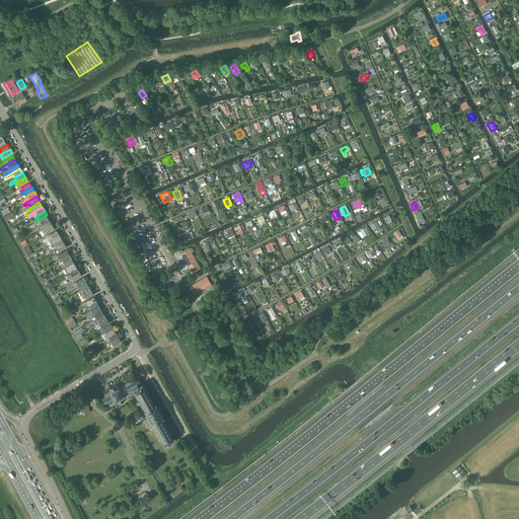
[(416,213),(415,213),(419,222),(424,219),(422,214),(420,211),(419,211),(416,213)]
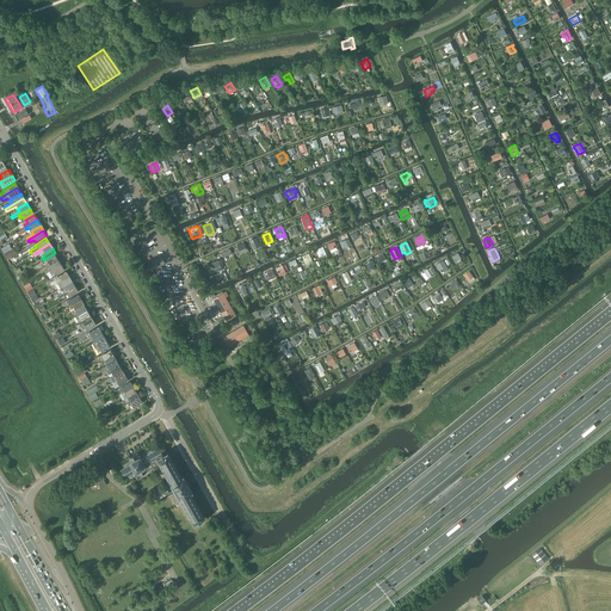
[(55,253),(43,260),(47,266),(49,264),(59,259),(55,253)]
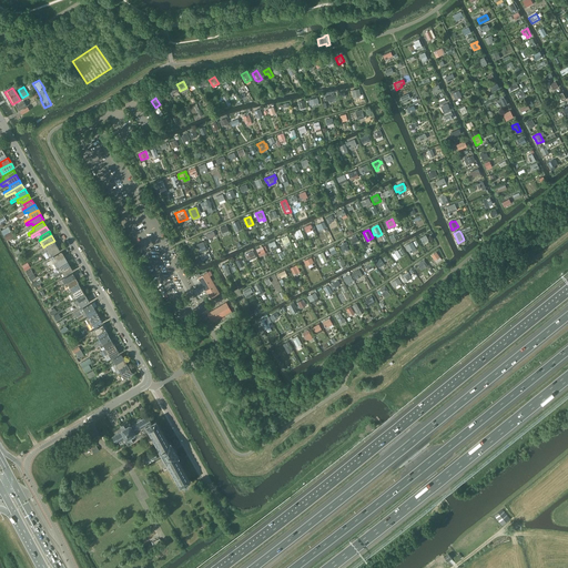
[(46,252),(57,245),(54,241),(46,245),(47,247),(41,252),(42,254),(46,252)]
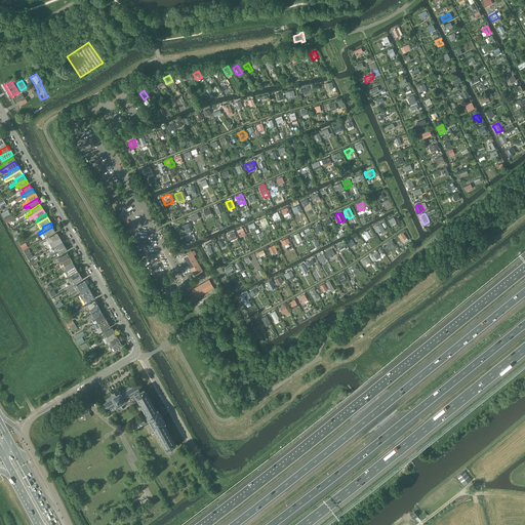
[(188,224),(183,226),(185,232),(186,234),(191,232),(191,230),(189,226),(188,224)]
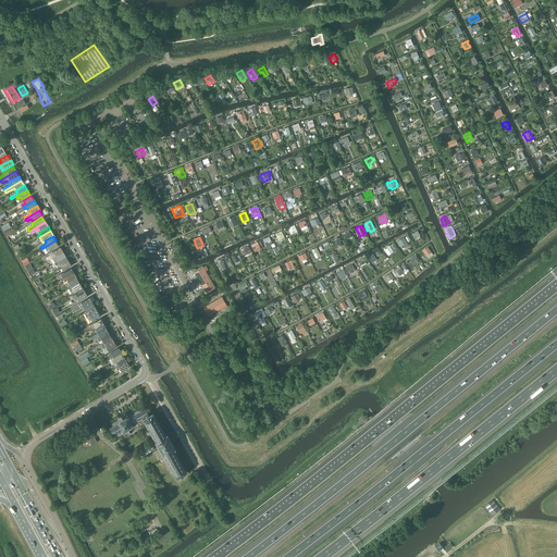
[(335,239),(333,240),(337,247),(342,245),(342,244),(341,242),(342,242),(341,240),(341,239),(339,237),(337,238),(335,239)]
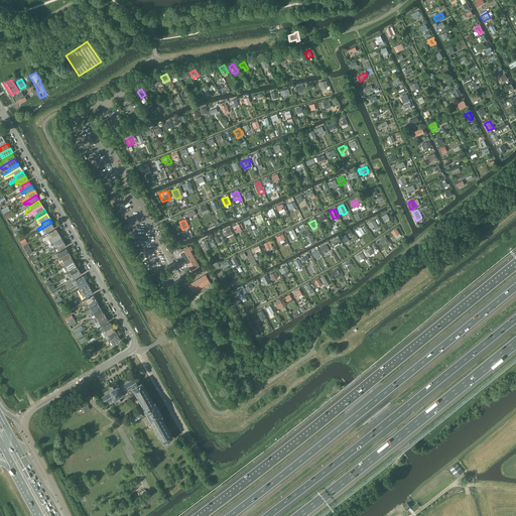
[(44,233),(54,228),(51,223),(41,229),(44,233)]
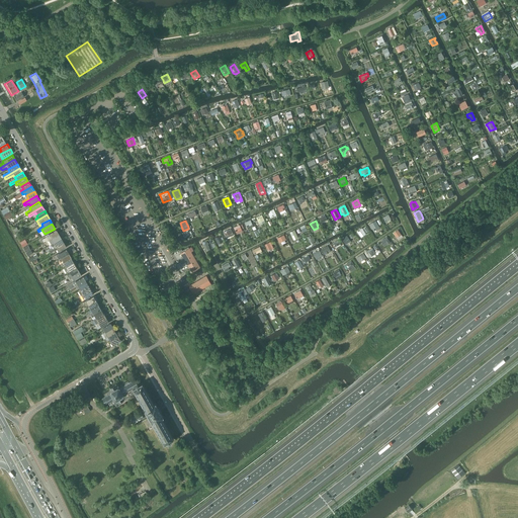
[(46,241),(59,234),(56,229),(49,234),(47,235),(48,237),(42,239),(42,240),(44,243),(46,241)]
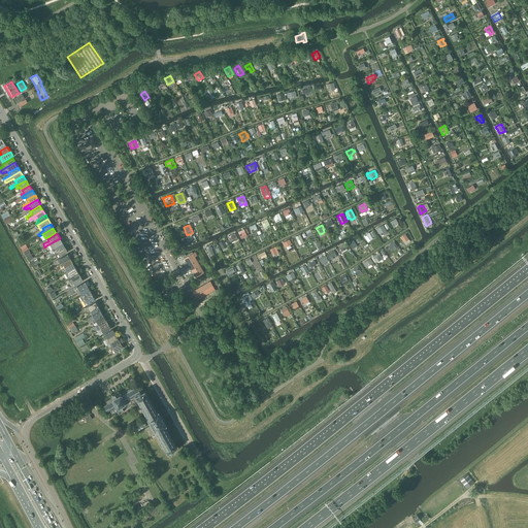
[(300,234),(295,236),(299,244),(303,242),(300,234)]
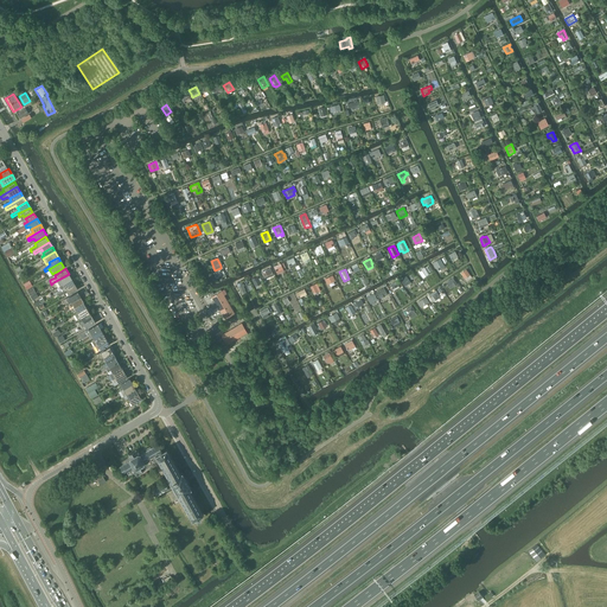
[(69,274),(53,282),(55,285),(58,283),(61,286),(72,279),(69,274)]
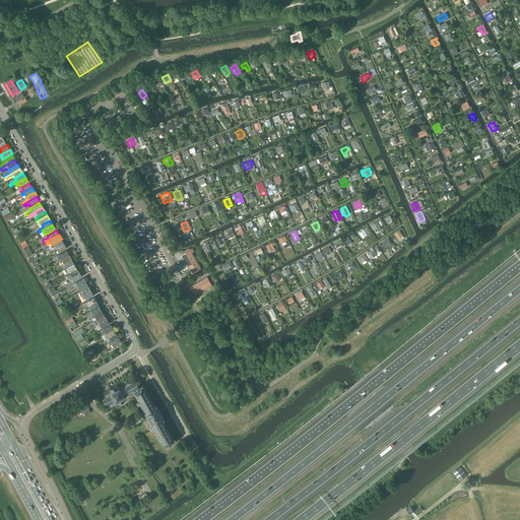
[(62,239),(52,245),(53,247),(49,250),(50,252),(64,243),(62,239)]
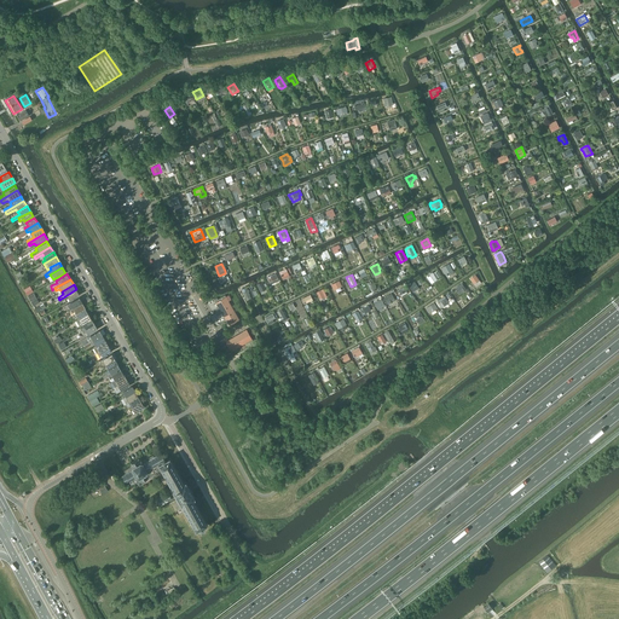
[(80,295),(76,289),(59,300),(61,302),(69,298),(70,300),(80,295)]
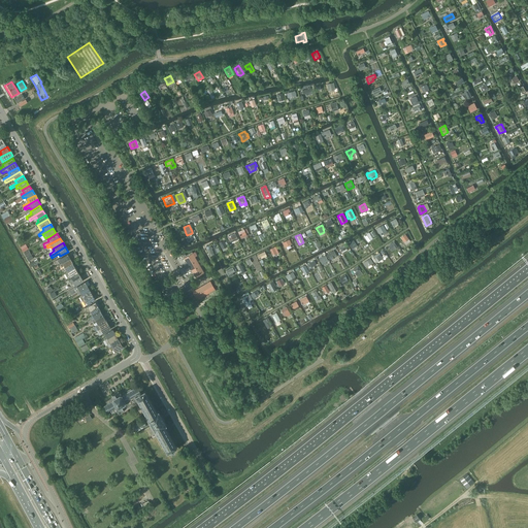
[(275,246),(270,250),(273,256),(278,253),(275,246)]
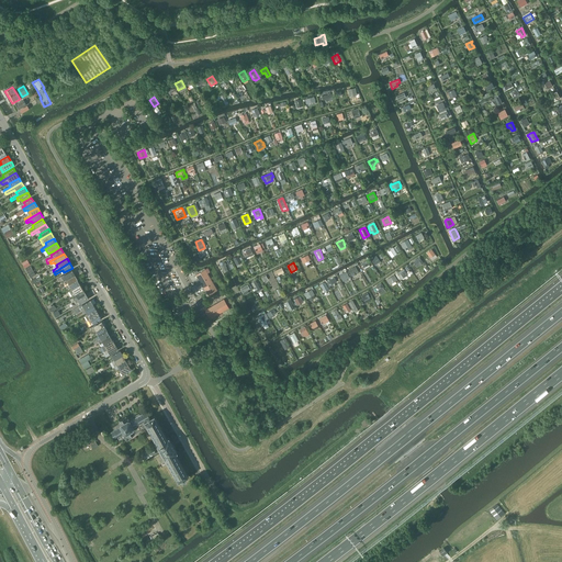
[(217,290),(208,273),(210,272),(208,268),(205,269),(204,268),(200,270),(201,272),(197,274),(208,295),(217,290)]
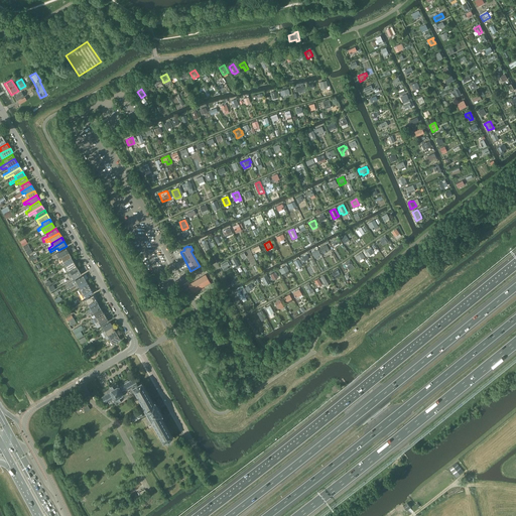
[(58,258),(69,252),(66,248),(58,252),(59,254),(57,255),(58,258)]
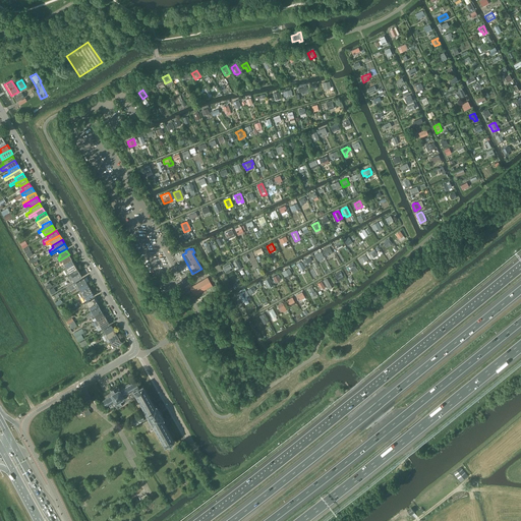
[(321,251),(314,254),(317,261),(324,257),(322,252),(321,251)]
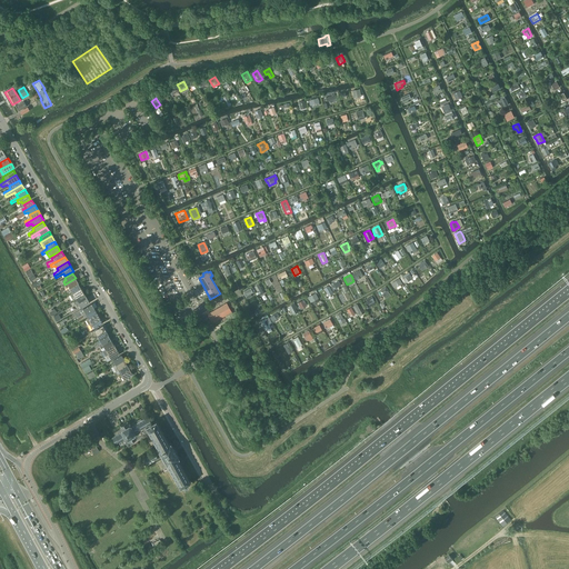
[(70,288),(79,282),(76,278),(65,285),(67,289),(70,287),(70,288)]
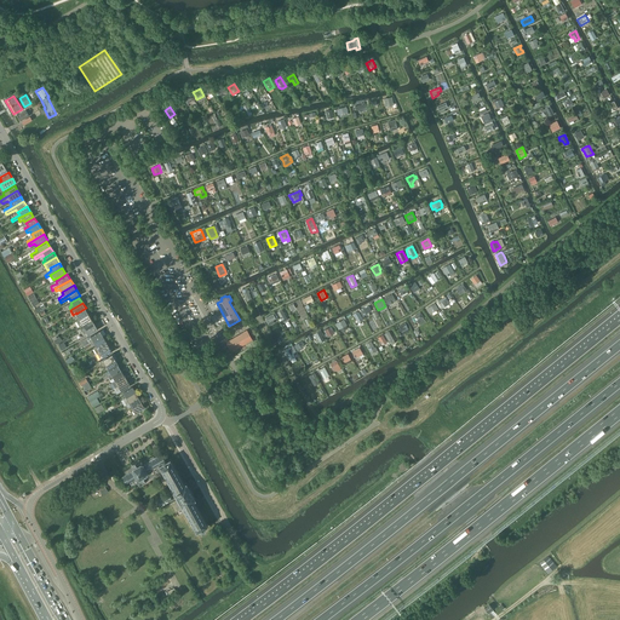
[(435,303),(426,308),(430,313),(437,309),(435,303)]
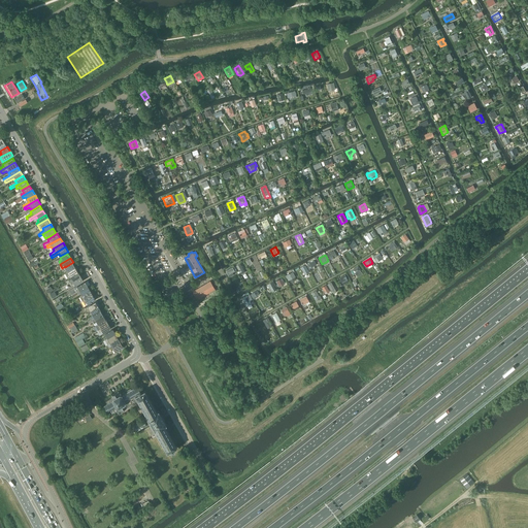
[(65,272),(75,267),(73,262),(65,267),(66,269),(64,270),(65,272)]
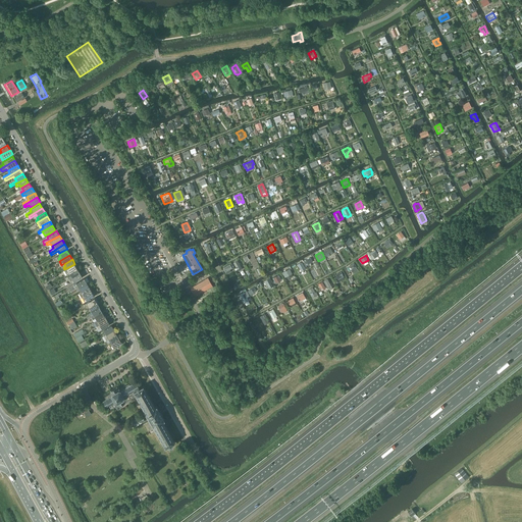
[(238,261),(233,263),(239,271),(242,269),(238,261)]
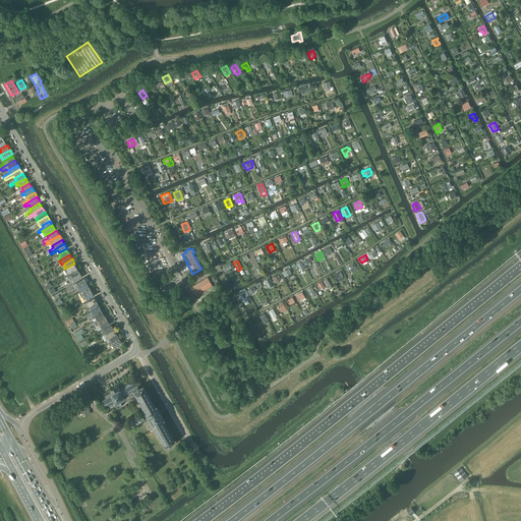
[(353,263),(347,266),(350,271),(351,270),(355,267),(356,267),(353,263)]
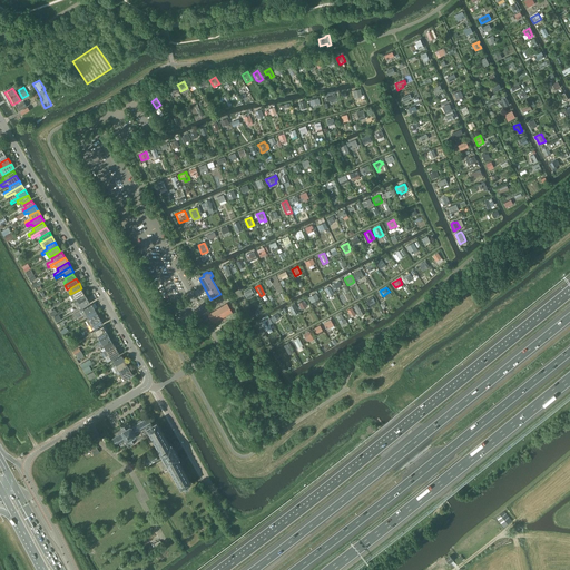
[(81,288),(70,294),(74,300),(76,297),(85,293),(81,288)]
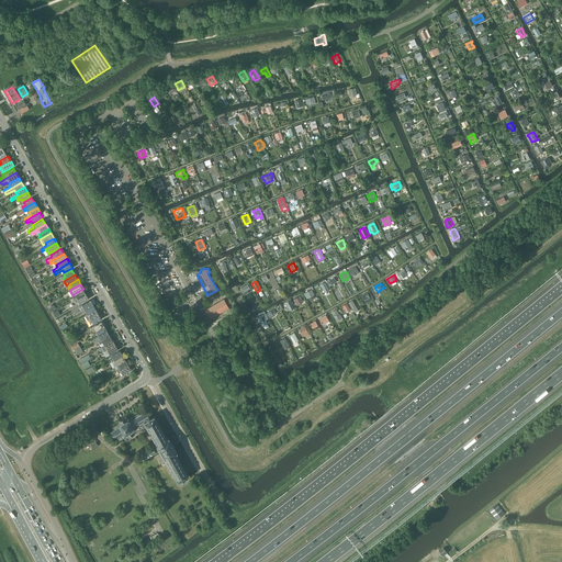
[(75,300),(86,293),(83,289),(75,293),(76,296),(74,298),(75,300)]
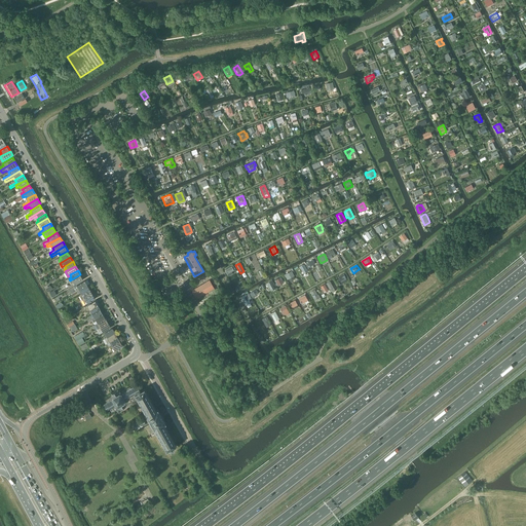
[(73,285),(83,279),(80,274),(70,280),(72,284),(73,285)]
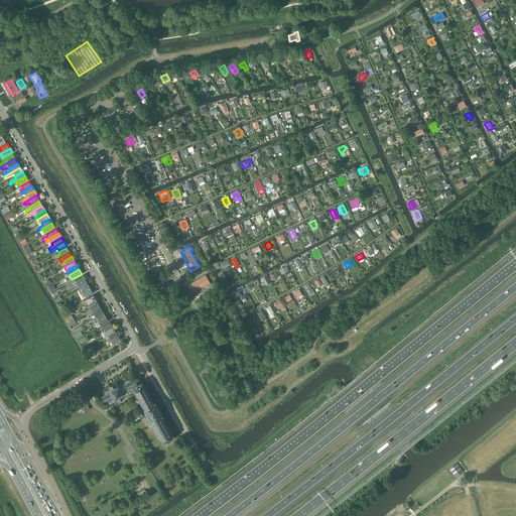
[(54,272),(42,279),(43,281),(55,274),(54,272)]
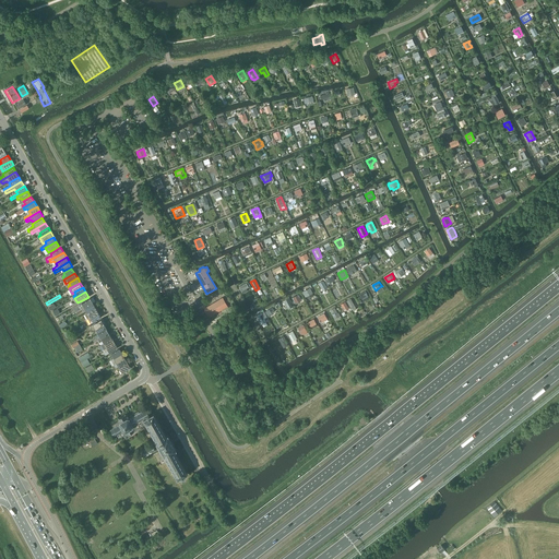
[(76,312),(93,302),(90,298),(72,308),(74,312),(76,312)]
